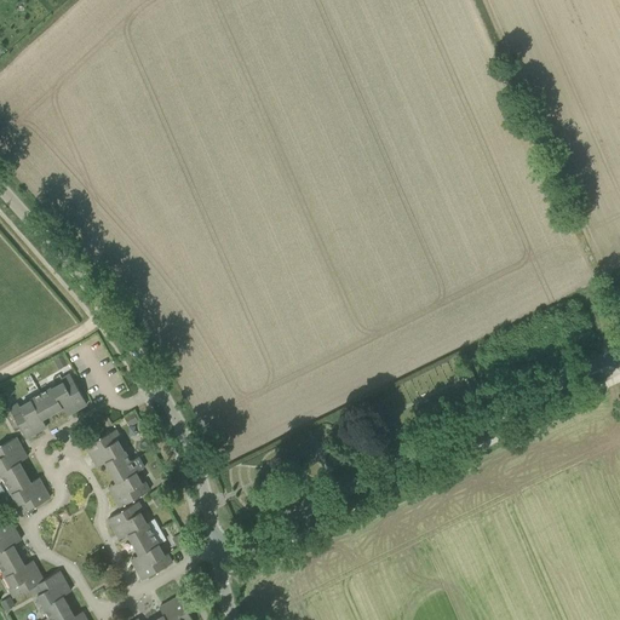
[(55,360),(59,368),(68,365),(63,356),(55,360)]
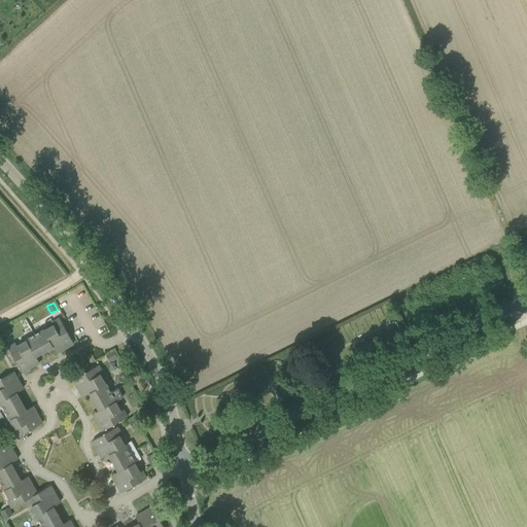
[(60,351),(72,344),(74,343),(60,318),(53,322),(54,325),(44,330),(44,329),(35,335),(44,351),(56,344),(60,351)]
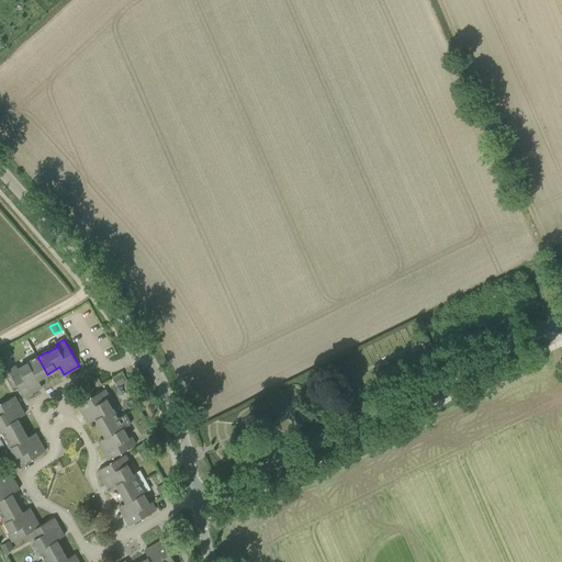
[(9,348),(1,352),(6,360),(13,356),(9,348)]
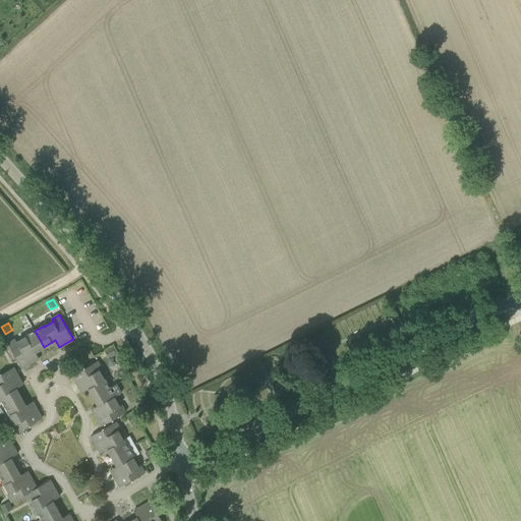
[(44,347),(35,331),(25,336),(26,337),(17,342),(15,339),(8,344),(22,368),(37,360),(33,353),(44,347)]
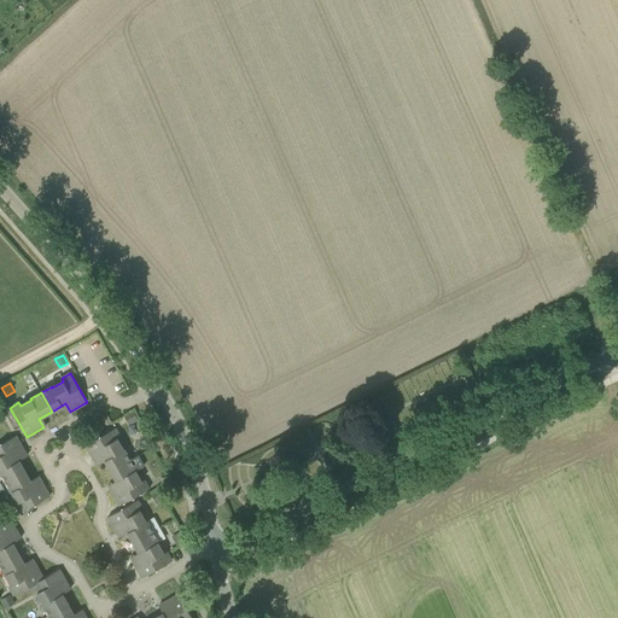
[(138,420),(138,419),(134,412),(124,417),(129,425),(138,420)]
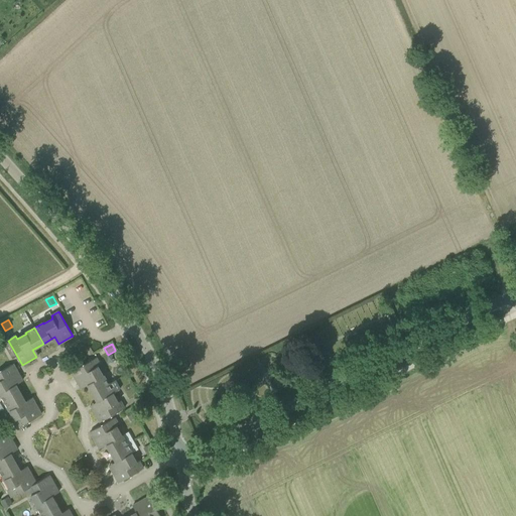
[(109,384),(104,375),(103,375),(98,366),(101,365),(96,358),(72,371),(80,385),(87,381),(93,393),(109,384)]
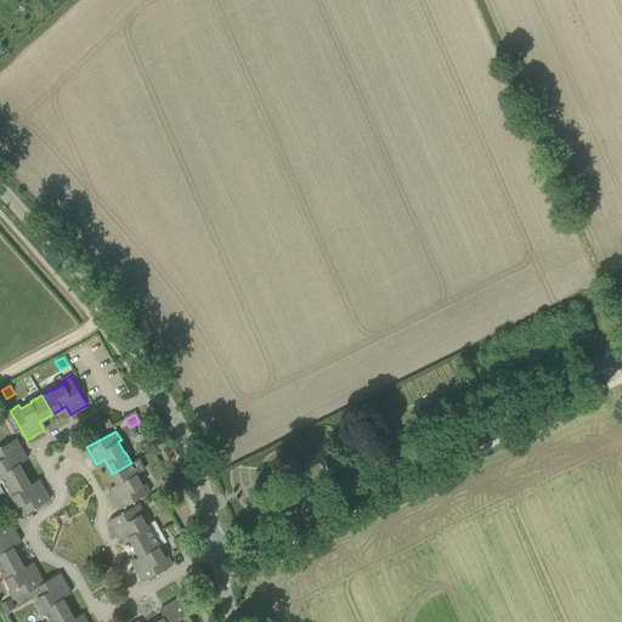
[(0,474),(6,485),(24,474),(17,459),(26,456),(16,439),(0,447),(0,471),(0,473),(0,474)]
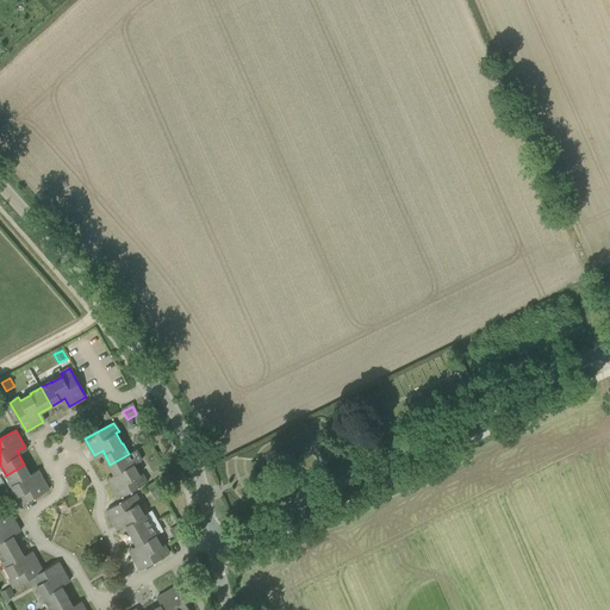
[(110,483),(116,495),(118,499),(148,483),(142,474),(139,475),(134,465),(142,460),(136,449),(129,454),(110,465),(117,478),(110,483)]
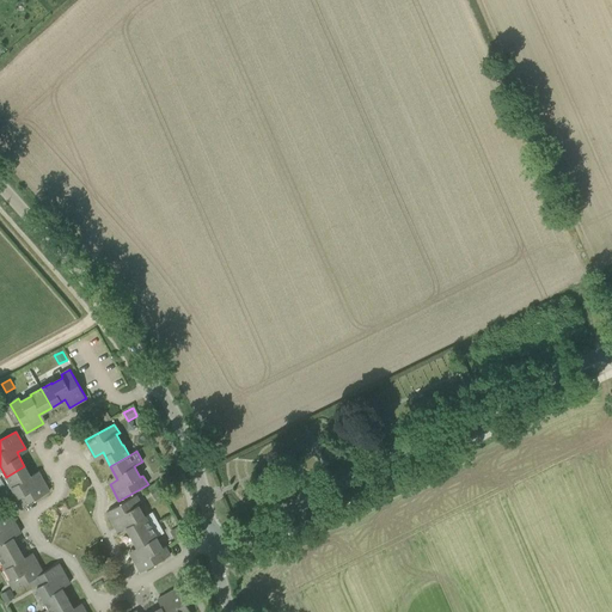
[(32,479),(24,466),(6,477),(12,487),(18,497),(16,499),(20,508),(49,491),(40,475),(32,479)]
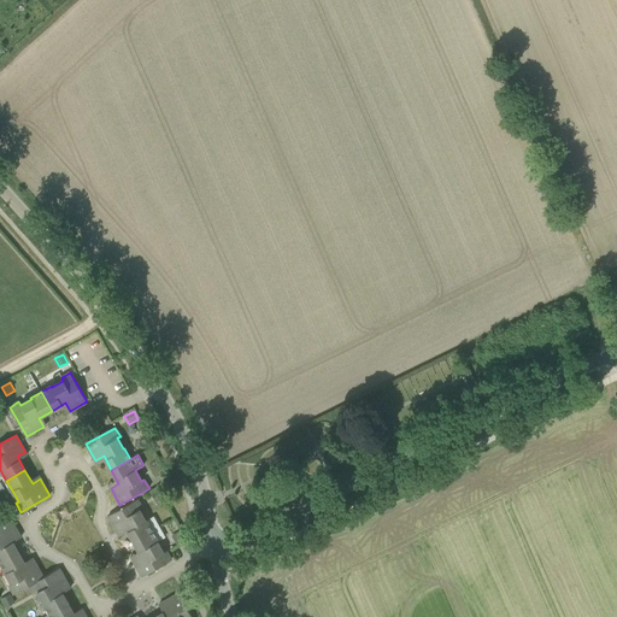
[(171,471),(165,471),(162,472),(163,481),(172,480),(171,471)]
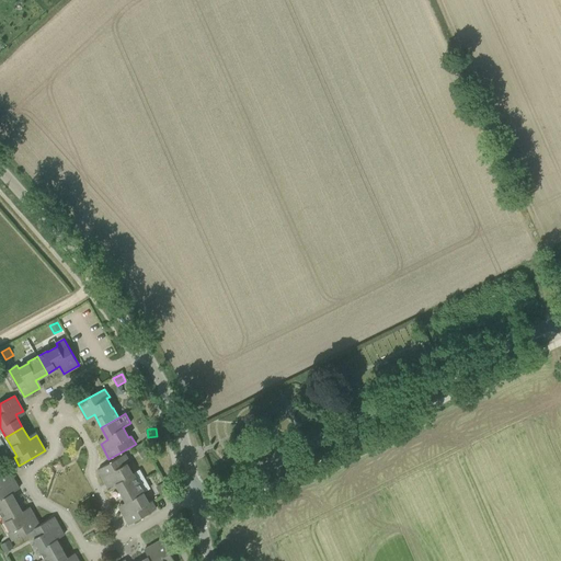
[(138,450),(142,458),(150,454),(146,446),(138,450)]
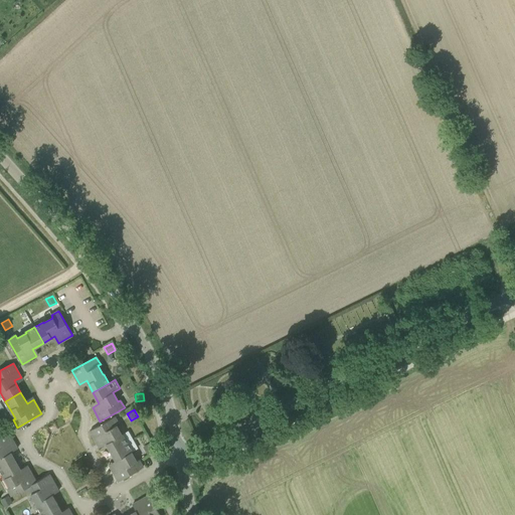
[(112,452),(127,443),(123,435),(122,435),(117,425),(119,424),(115,416),(91,431),(99,445),(105,441),(112,452)]
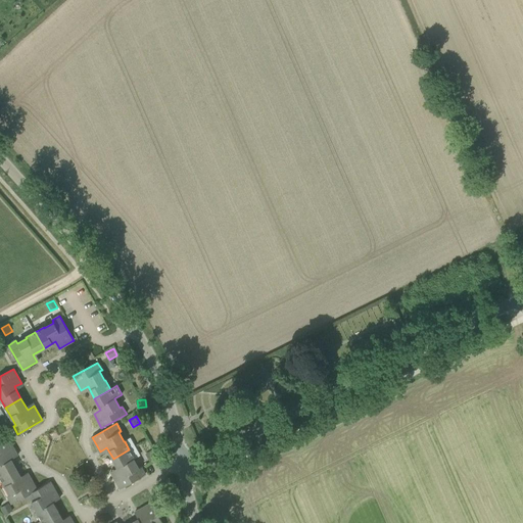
[(0,476),(15,468),(9,457),(16,453),(8,438),(0,442),(0,476)]
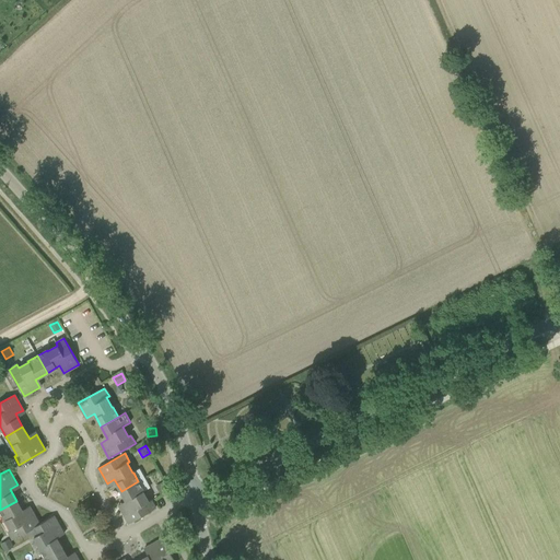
[(155,509),(151,501),(151,500),(149,502),(143,492),(143,491),(138,481),(121,491),(128,503),(120,508),(129,523),(155,509)]
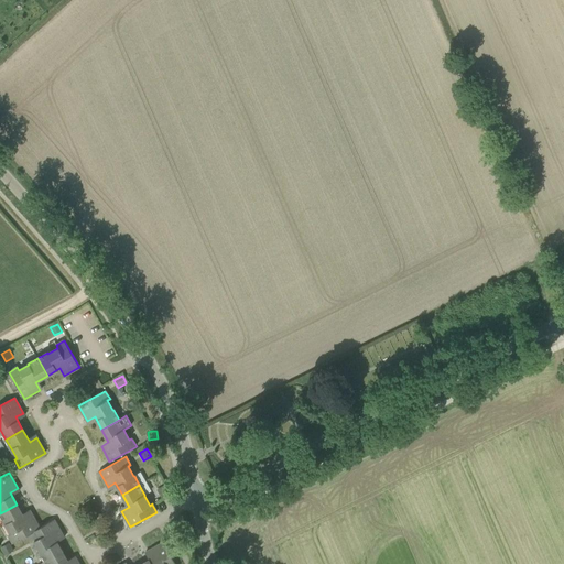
[(159,491),(162,499),(170,495),(165,487),(159,491)]
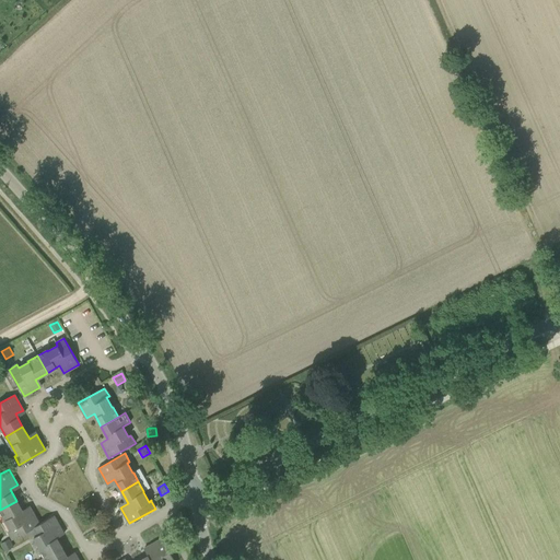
[(24,513),(16,501),(0,510),(0,511),(4,521),(6,520),(11,529),(9,532),(13,539),(27,532),(27,531),(39,524),(31,509),(24,513)]
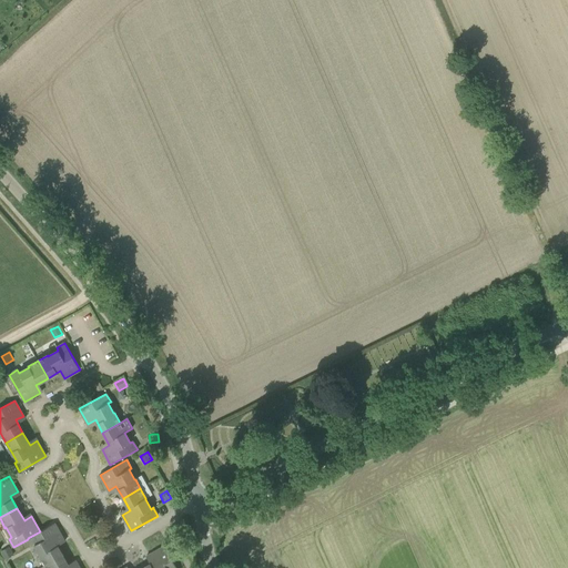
[(54,523),(40,531),(28,538),(28,539),(32,546),(34,545),(40,555),(39,555),(44,565),(62,555),(56,543),(63,538),(54,523)]
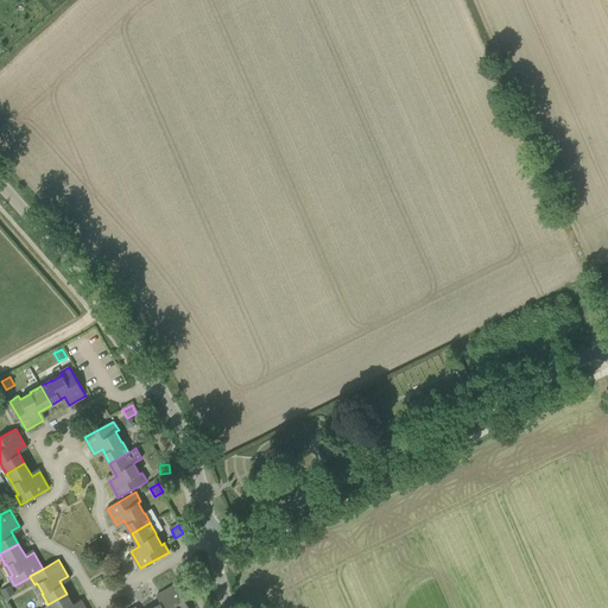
[(164,602),(152,607),(189,607),(176,584),(160,594),(164,602)]
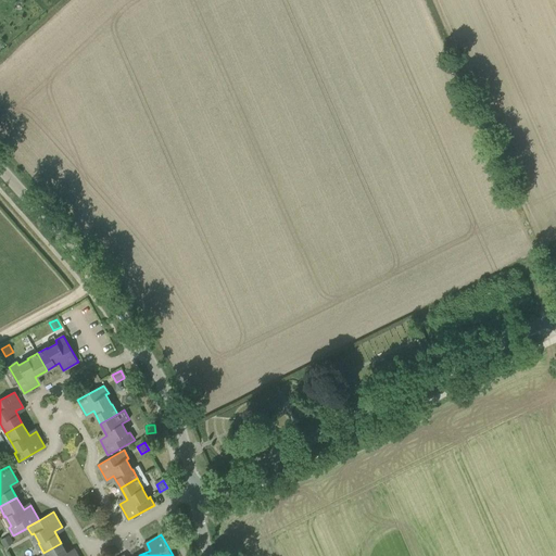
[(1,540),(5,547),(13,543),(9,535),(1,540)]
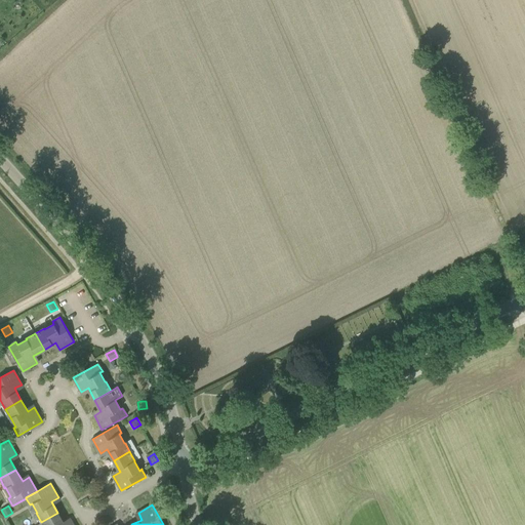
[(65,524),(57,513),(41,522),(43,524),(73,524),(71,521),(65,524)]
